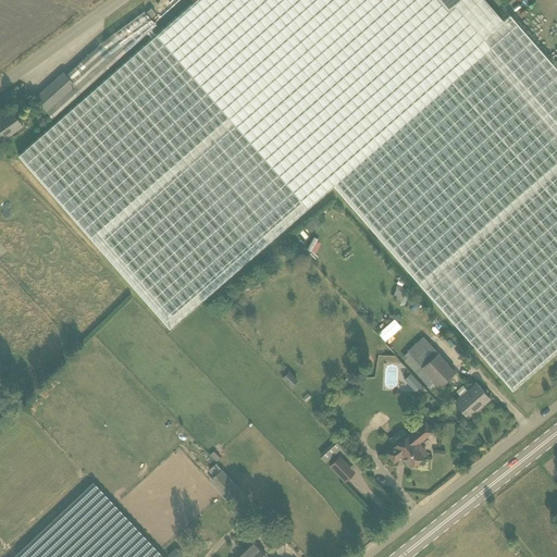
[(504,21),(485,0),(459,0),(448,11),(438,0),(196,0),(19,156),(170,329),(333,186),(512,390),(556,350),(556,70),(551,63),(509,15),(504,21)]
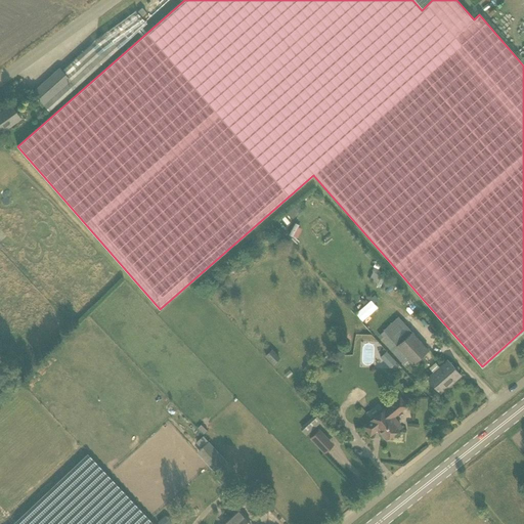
[(412,0),(422,10),(432,0),(412,0)]
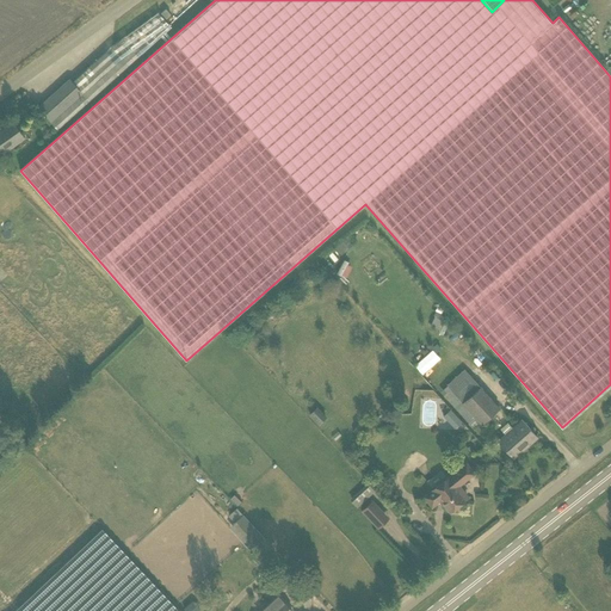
[(158,13),(117,43),(134,61),(171,28),(158,13)]
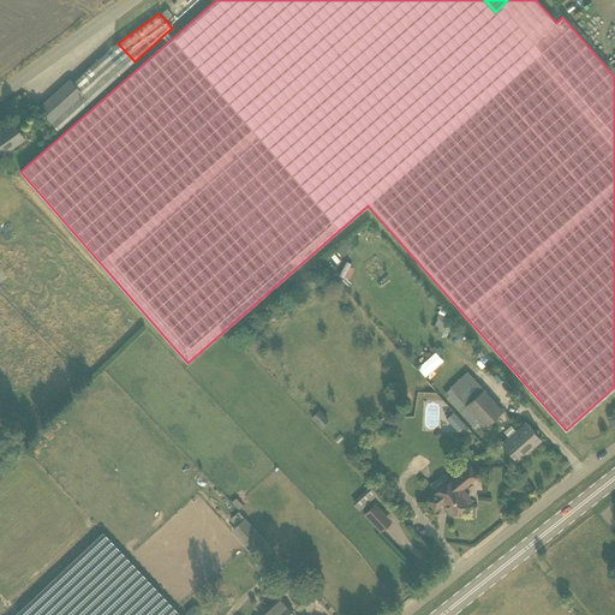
[(39,108),(58,131),(135,61),(118,43),(112,48),(90,67),(99,76),(85,88),(77,79),(73,83),(71,79),(65,85),(66,87),(65,88),(63,87),(39,108)]
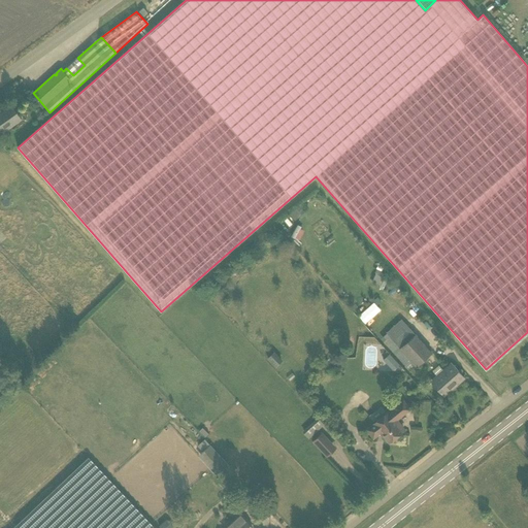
[(77,58),(66,68),(73,75),(85,65),(77,58)]
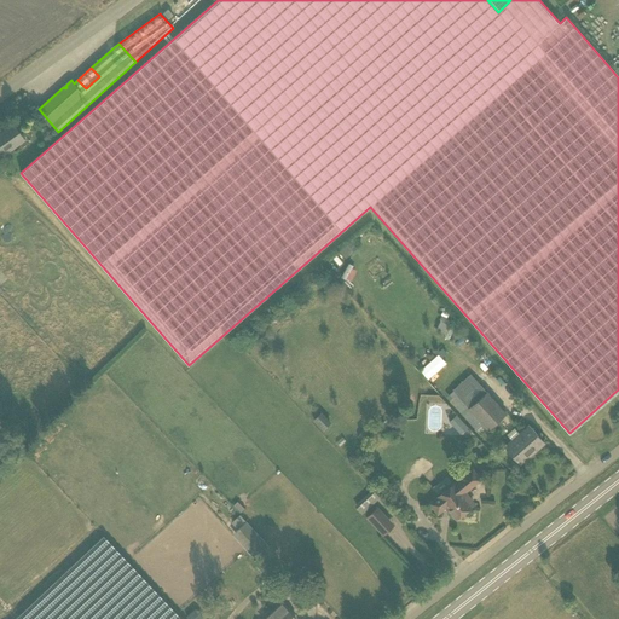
[(13,125),(0,133),(0,156),(24,139),(13,125)]
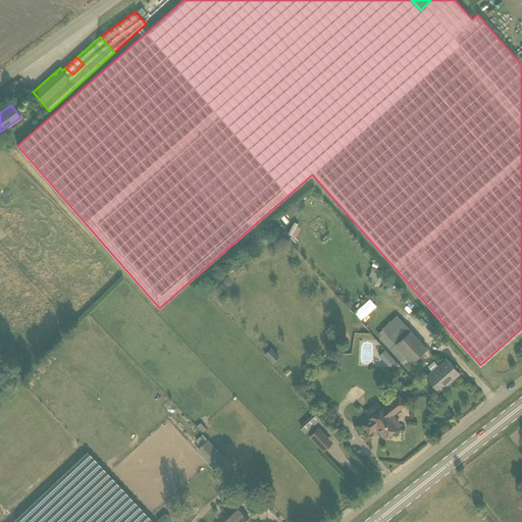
[(292,218),(300,211),(295,204),(286,211),(292,218)]
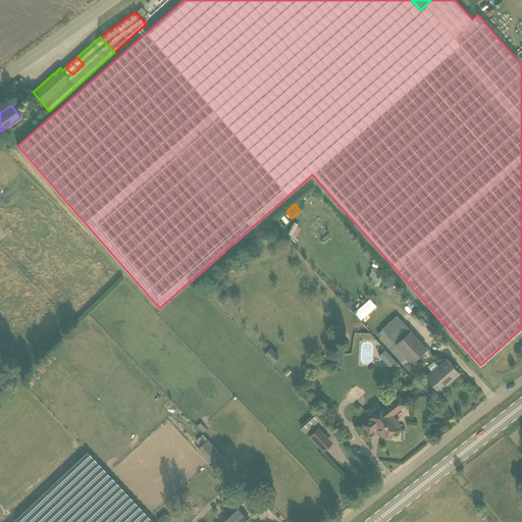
[(355,312),(362,319),(376,306),(369,299),(355,312)]
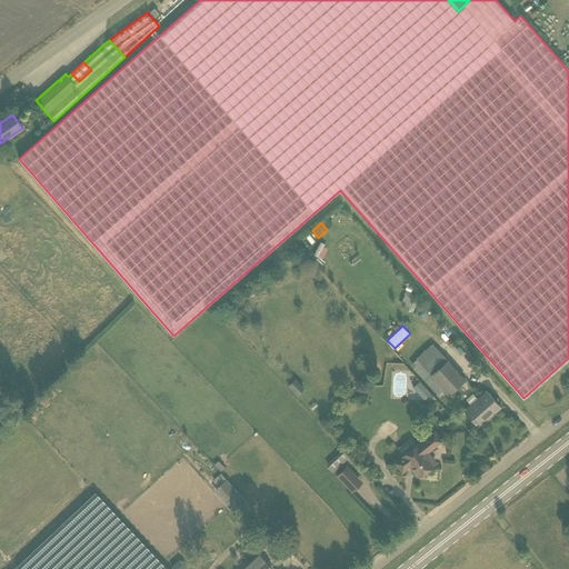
[(465,380),(437,349),(420,363),(448,395),(465,380)]
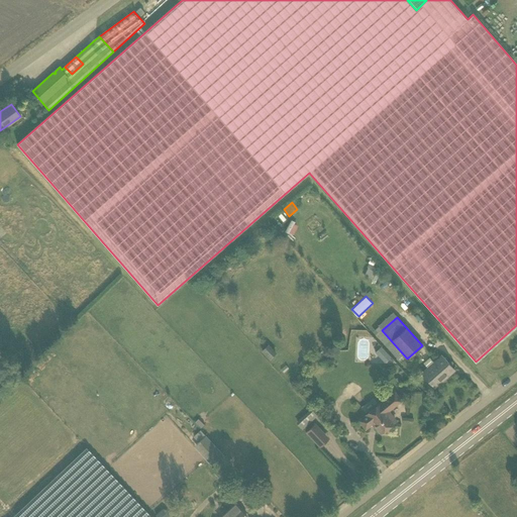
[(421,374),(434,389),(455,370),(441,354),(421,374)]
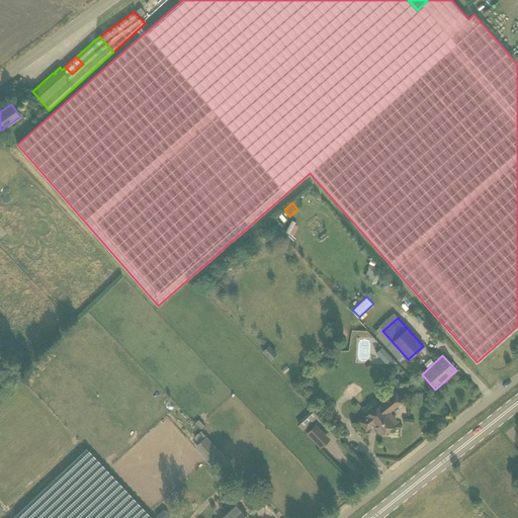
[(305,360),(299,365),(303,369),(309,364),(305,360)]
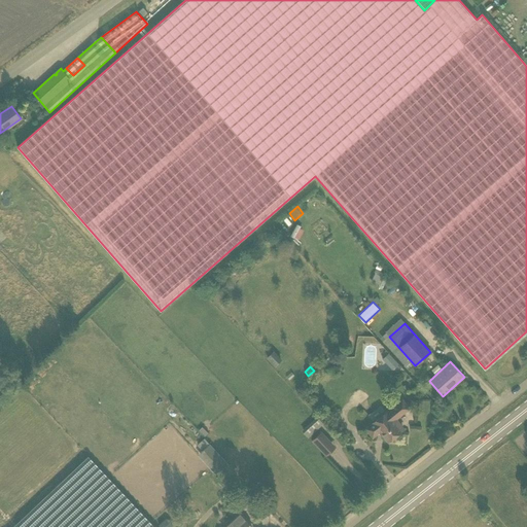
[(388,442),(400,431),(392,421),(409,408),(402,399),(386,413),(386,412),(374,422),(374,423),(366,428),(373,436),(380,431),(388,442)]
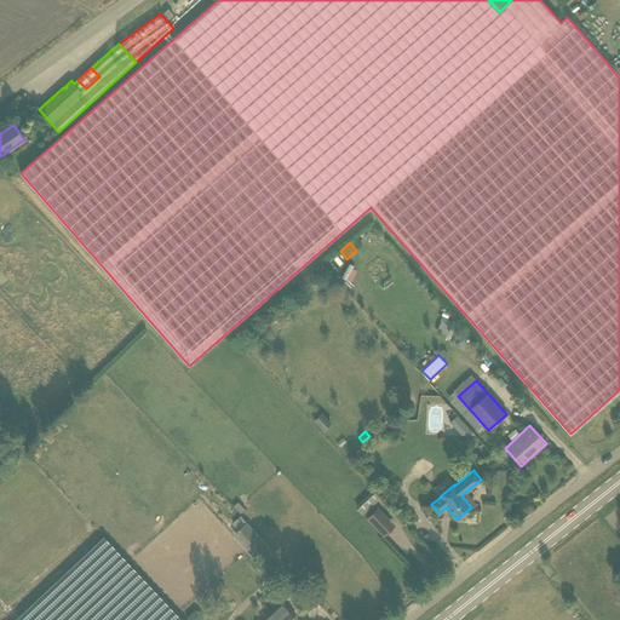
[(373,491),(355,506),(362,515),(380,499),(373,491)]
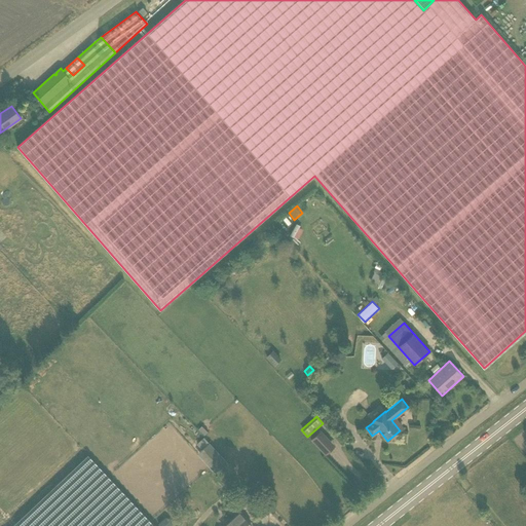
[(321,430),(311,440),(326,455),(335,446),(321,430)]
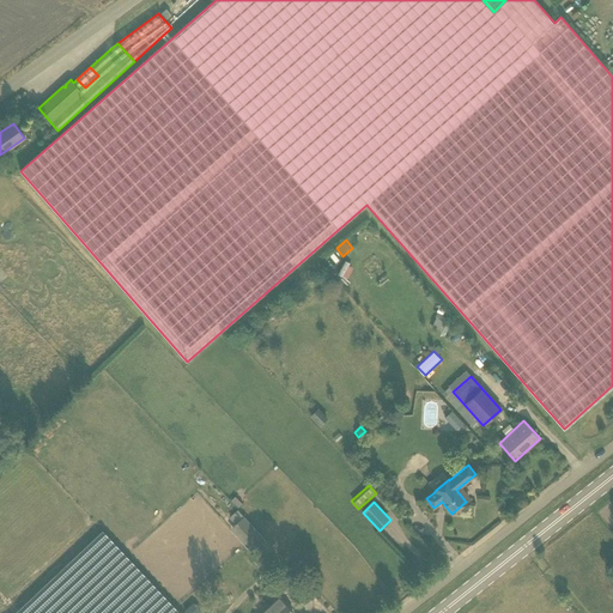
[(237,510),(229,519),(235,526),(230,530),(250,552),(263,540),(237,510)]
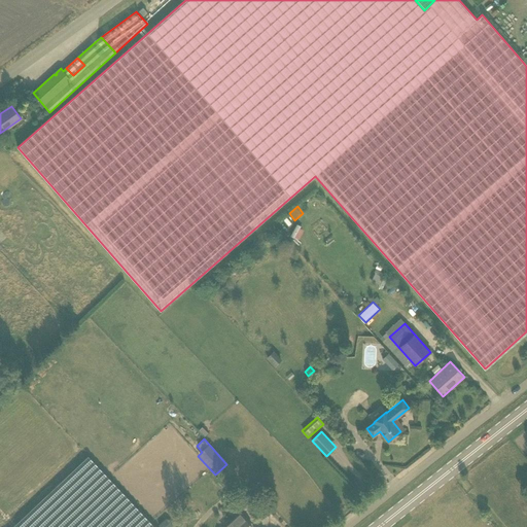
[(154,526),(88,456),(12,526),(154,526)]
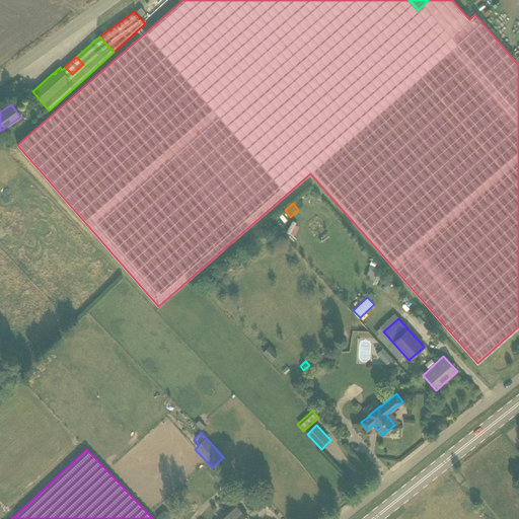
[(157,518),(170,518),(171,518),(163,510),(156,517),(157,518)]
